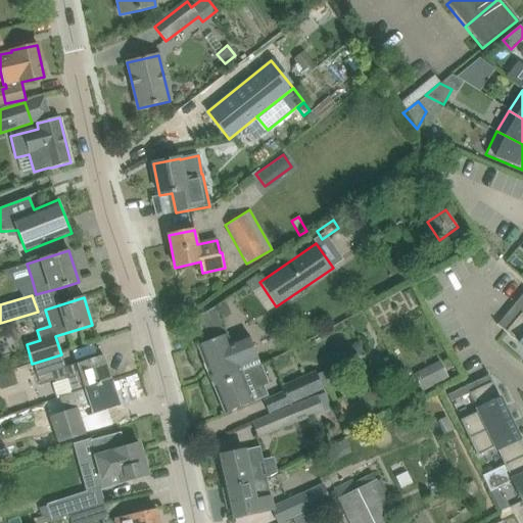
[(522,312),(515,304),(509,312),(517,319),(521,314),(522,312)]
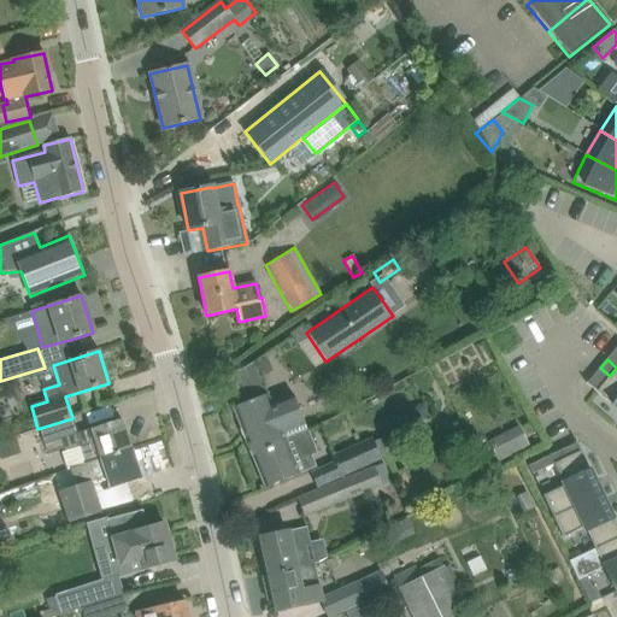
[(610,376),(600,368),(593,375),(604,383),(610,376)]
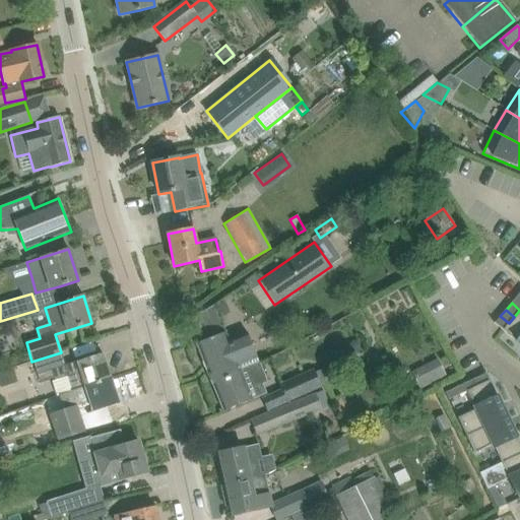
[(519,313),(518,312),(514,317),(509,323),(503,331),(519,345),(519,313)]
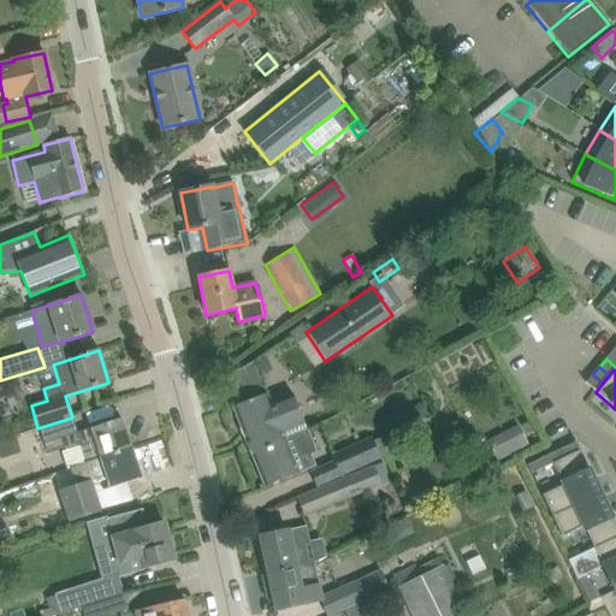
[(596,392),(603,383),(592,374),(585,384),(596,392)]
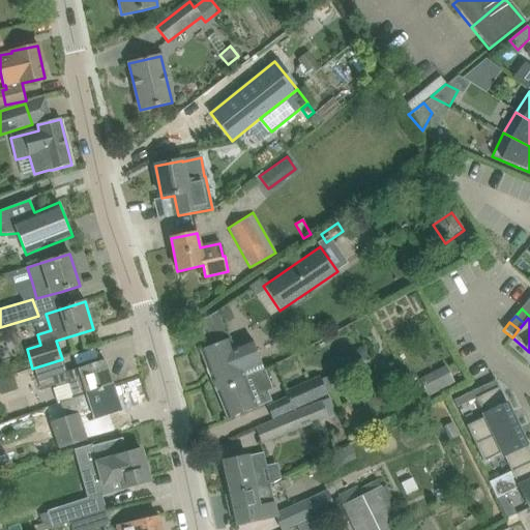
[(264,369),(252,337),(232,345),(229,339),(200,350),(216,391),(245,380),(244,377),(259,371),(264,369)]
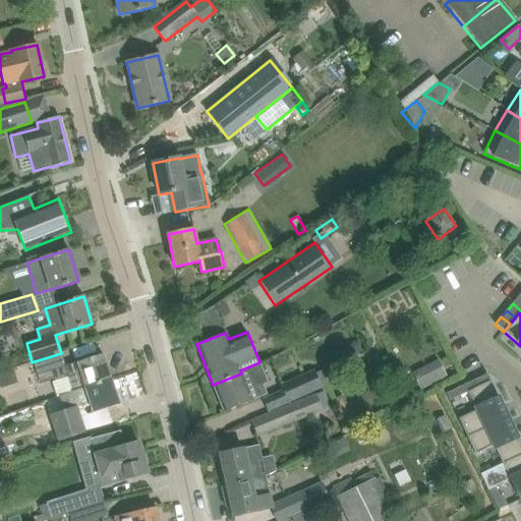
[(65,378),(70,392),(110,380),(102,354),(65,366),(61,353),(32,362),(37,375),(50,371),(54,382),(65,378)]
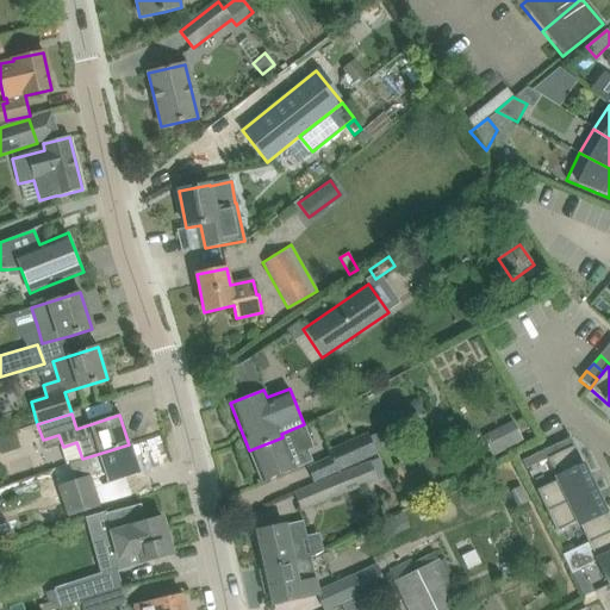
[(514,423),(483,440),(492,458),(523,442),(514,423)]
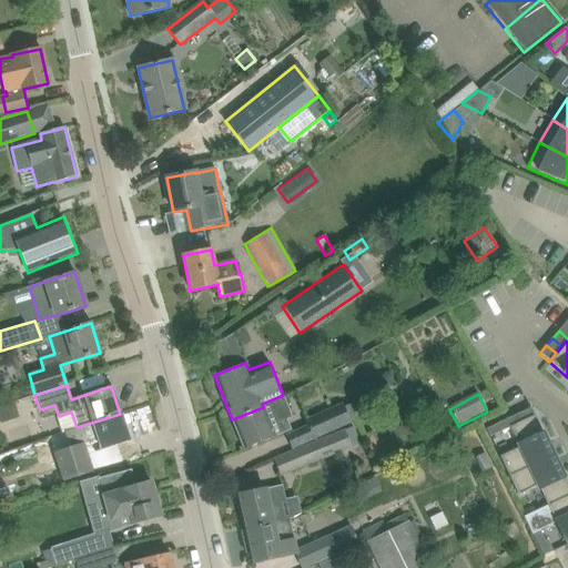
[(263,407),(232,419),(243,449),(291,430),(286,419),(292,418),(283,396),(277,397),(262,404),(263,407)]
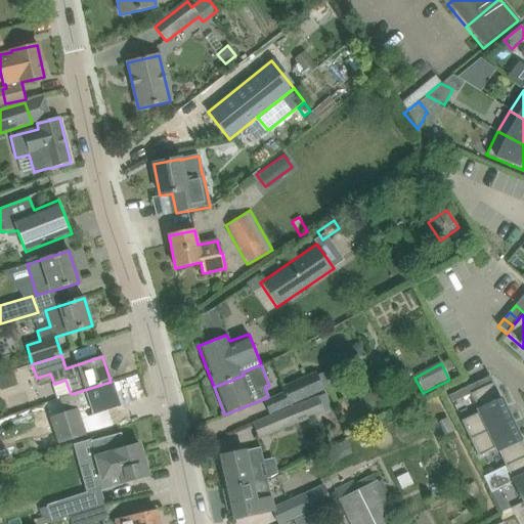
[(15,383),(12,372),(0,376),(0,382),(2,388),(15,383)]
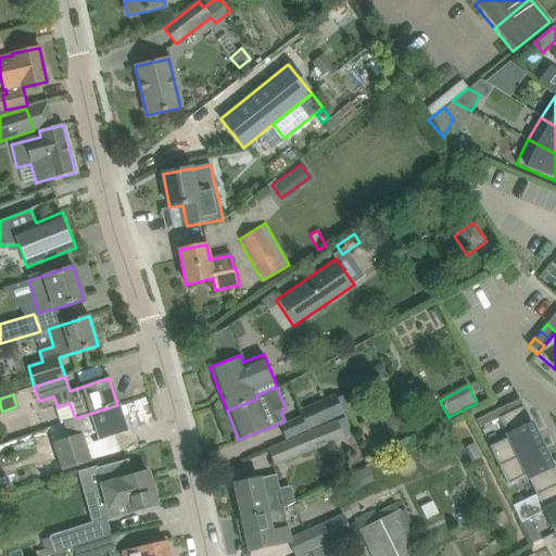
[(300,413),(302,417),(307,430),(343,416),(336,399),(300,413)]
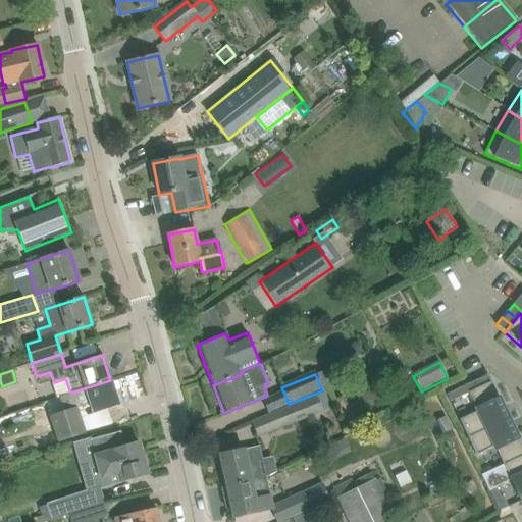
[(491,381),(487,374),(487,375),(474,381),(477,388),(491,381)]
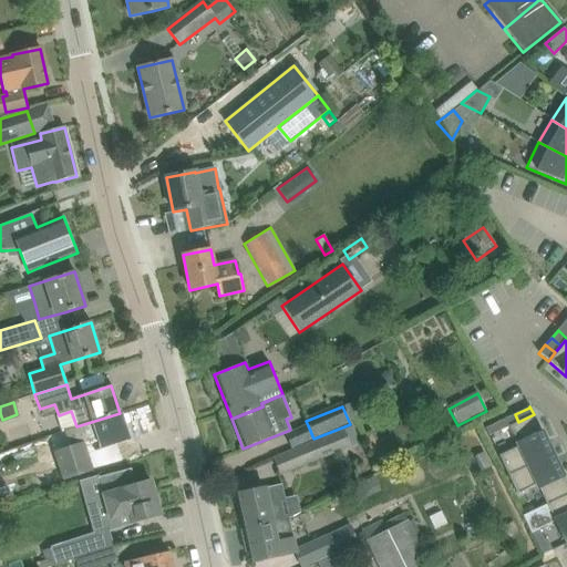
[(92,471),(88,454),(130,440),(120,413),(76,426),(76,428),(64,432),(69,446),(52,452),(62,481),(92,471)]
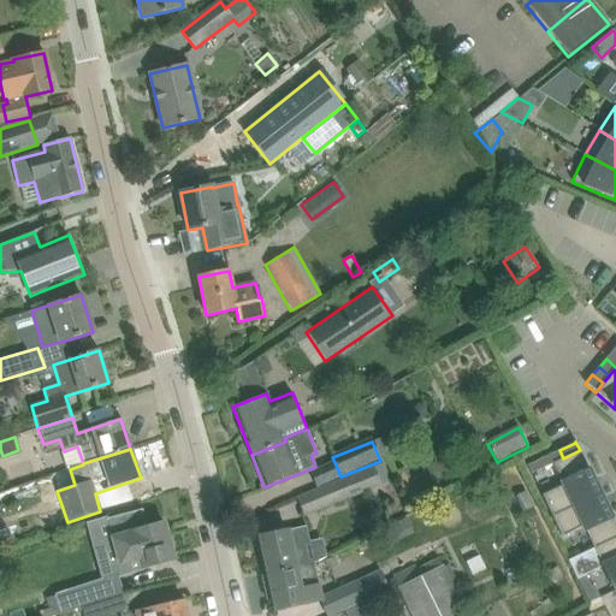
[(600,493),(580,450),(563,458),(554,463),(564,485),(543,495),(552,516),(600,493)]
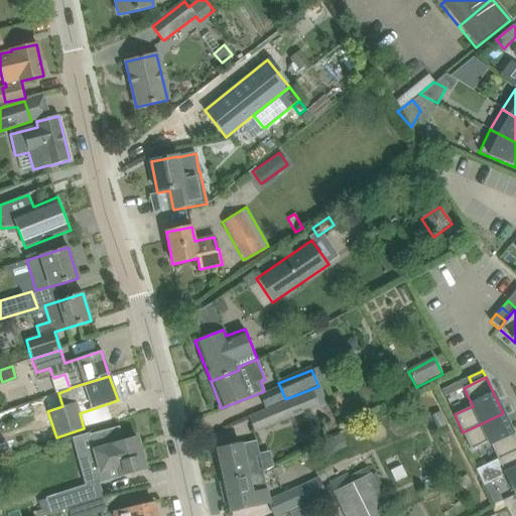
[(464,388),(472,384),(469,377),(456,383),(459,390),(464,388)]
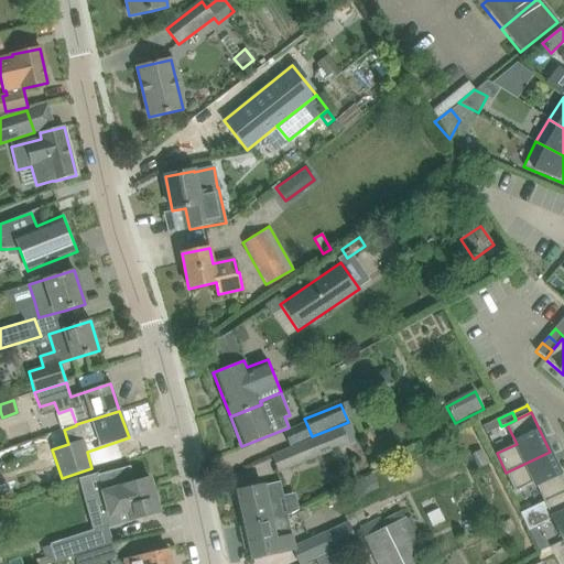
[(501,426),(498,419),(484,425),(487,433),(501,426)]
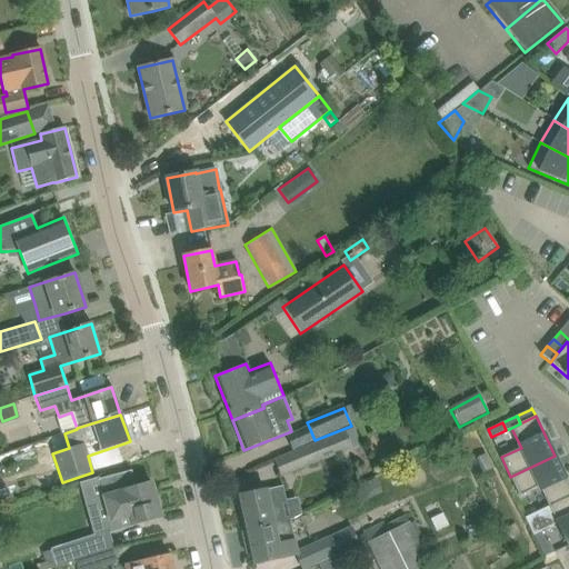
[(275,460),(281,476),(361,441),(355,427),(345,431),(343,430),(275,460)]
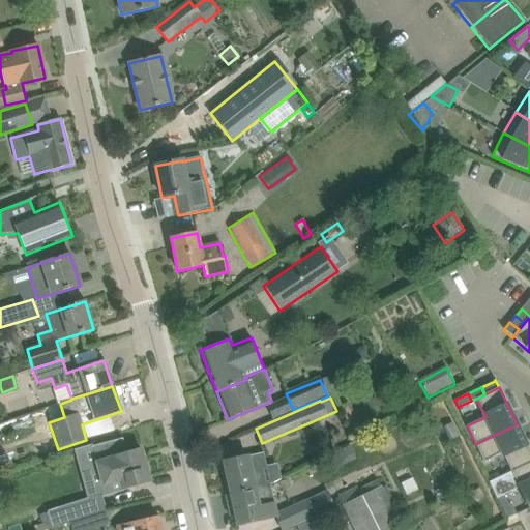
[(529,462),(529,452),(517,424),(475,444),(484,462),(503,453),(511,471),(529,462)]
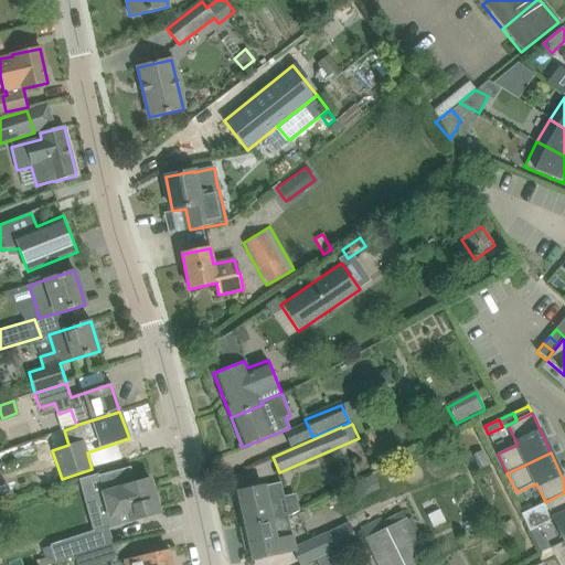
[(97,477),(97,478),(98,477),(109,518),(128,513),(130,521),(159,513),(150,479),(134,483),(129,469),(130,469),(130,467),(97,477)]
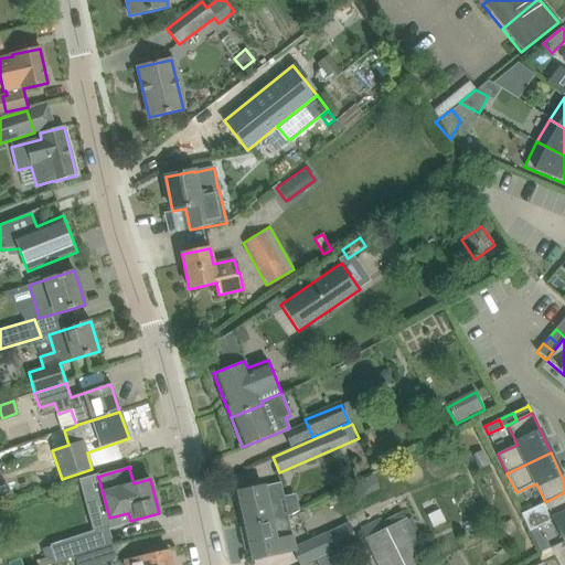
[(245,525),(288,516),(280,483),(264,487),(264,486),(237,492),(245,525)]
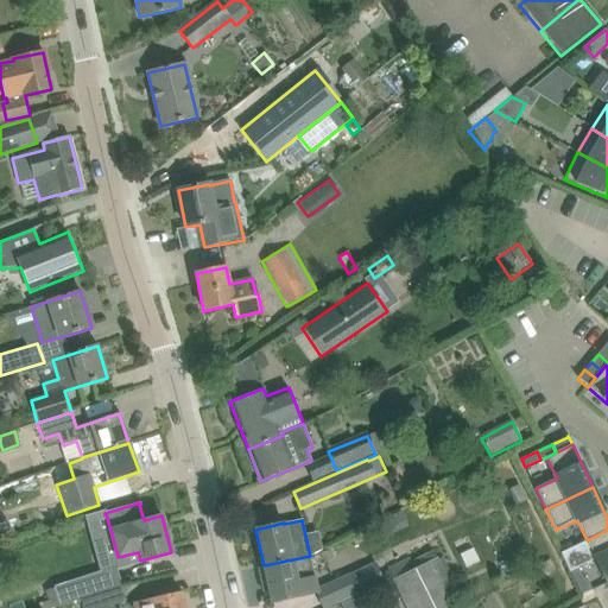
[(607,582),(607,530),(587,540),(607,583),(607,582)]
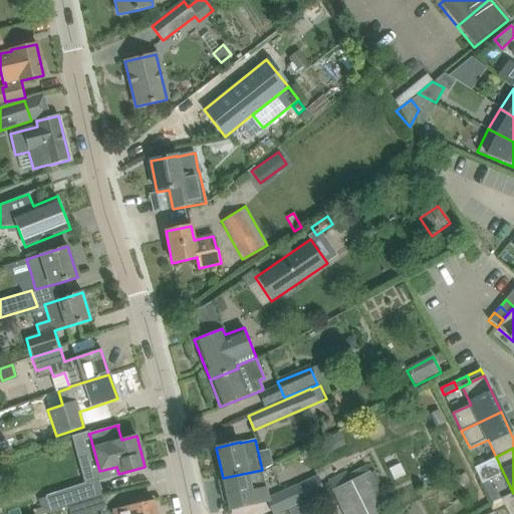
[(268,500),(265,487),(262,470),(223,478),(230,509),(249,505),(254,504),(253,503),(268,500)]
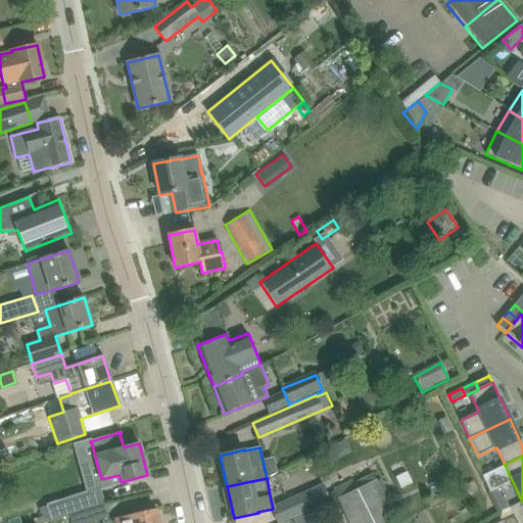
[(337,497),(349,522),(395,522),(375,480),(374,479),(365,484),(355,488),(337,497)]
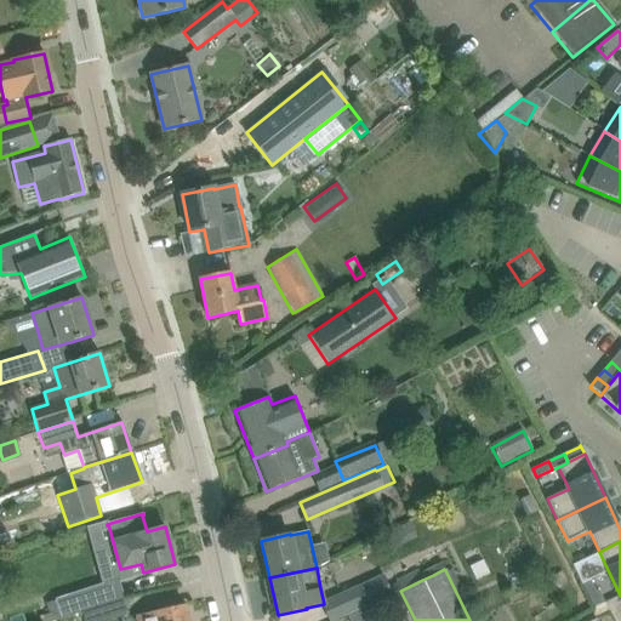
[(417,571),(397,581),(400,591),(422,580),(417,571)]
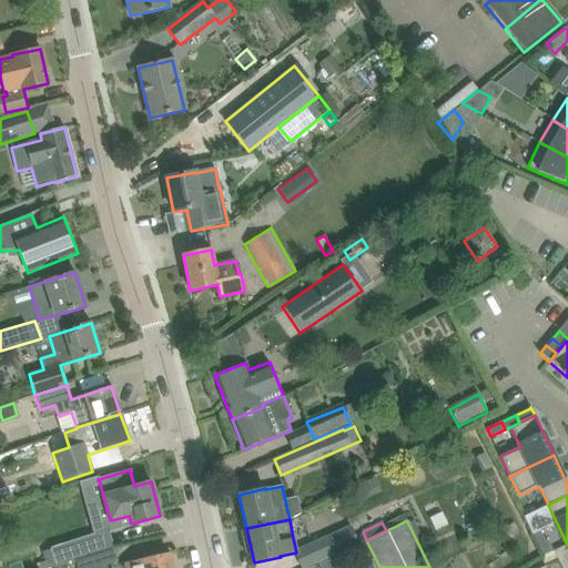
[(514,523),(505,527),(509,536),(518,533),(514,523)]
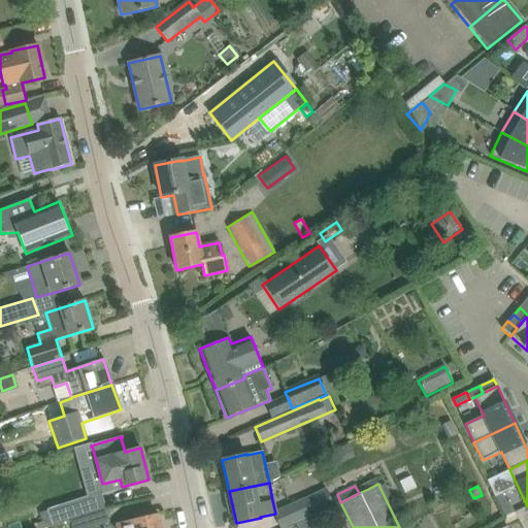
[(332,505),(324,488),(286,505),(294,523),(312,514),(332,505)]
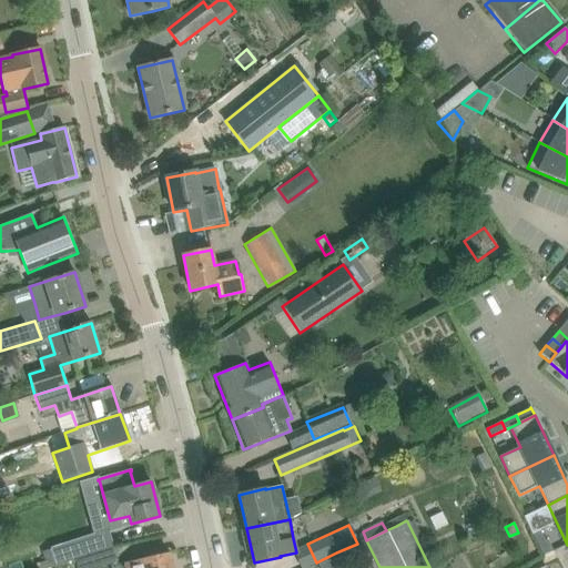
[(56,565),(74,560),(113,547),(108,529),(50,548),(56,565)]
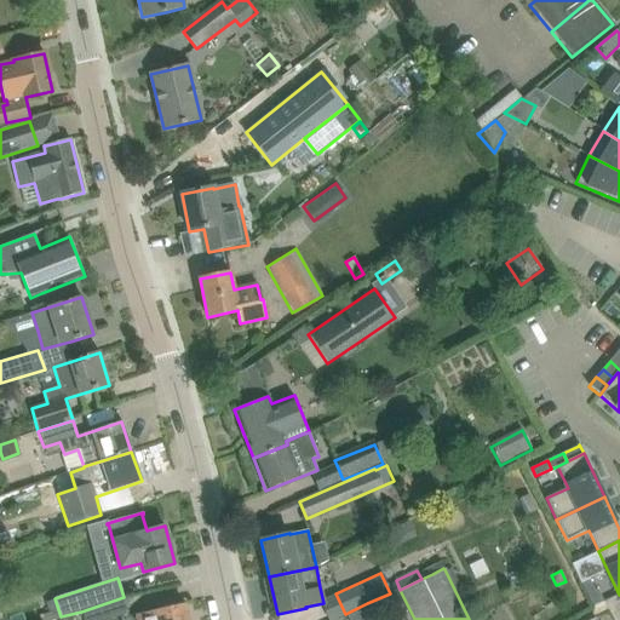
[(595,591),(587,596),(592,607),(601,603),(595,591)]
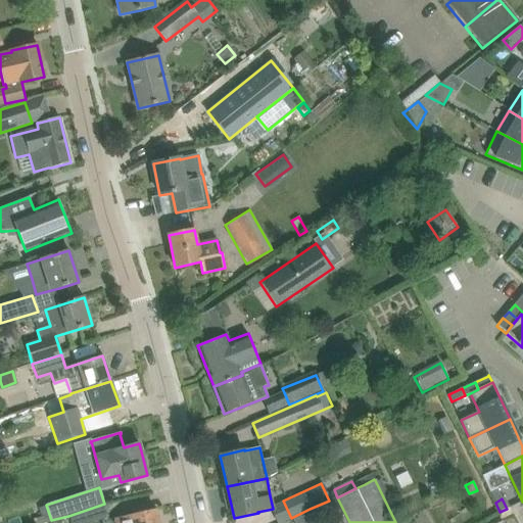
[(332,507),(329,501),(310,509),(313,516),(332,507)]
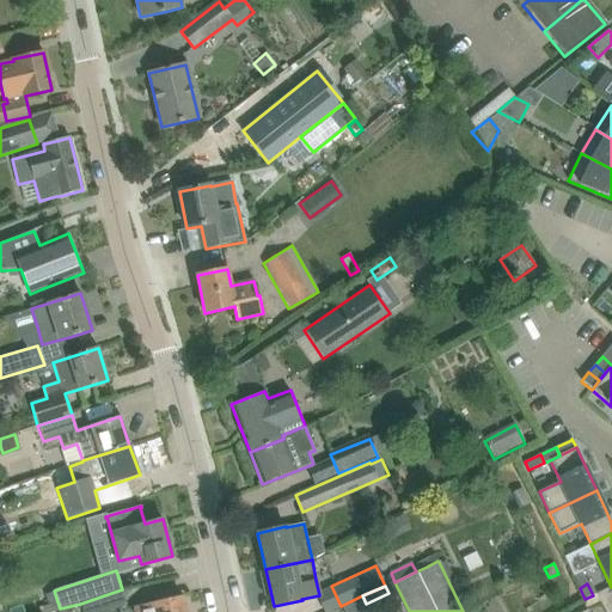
[(122,589),(80,604),(81,611),(105,611),(127,606),(122,589)]
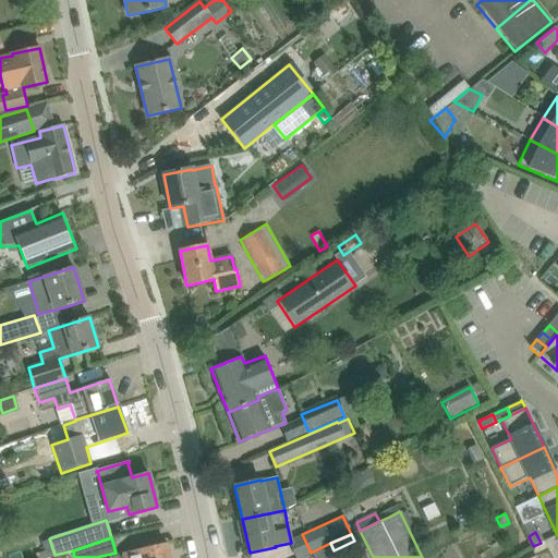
[(169,557),(166,543),(122,554),(122,557),(169,557)]
